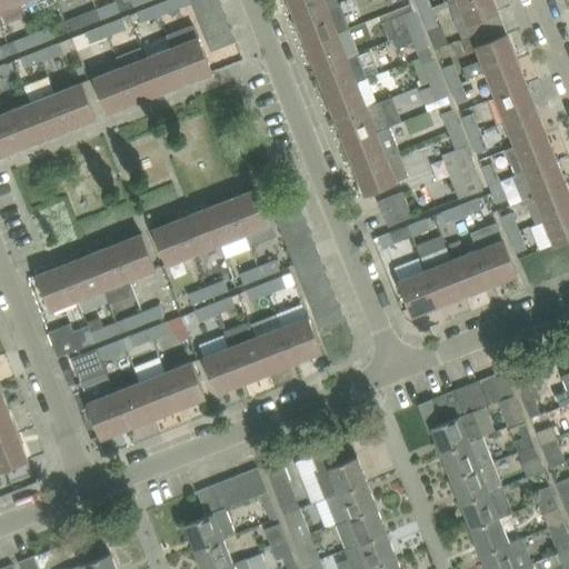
[(0,0),(0,11),(21,3),(19,0),(0,0)]
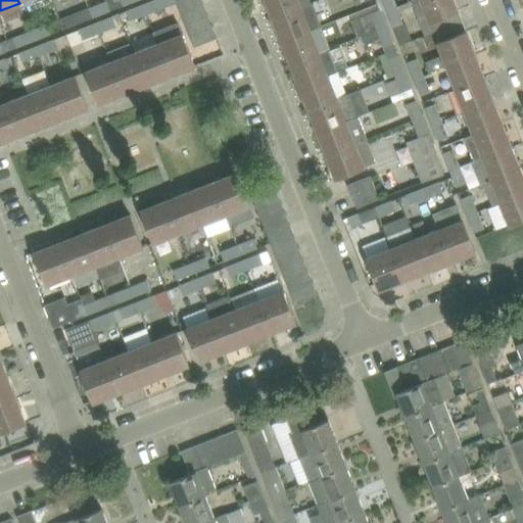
[(116,8),(113,0),(105,0),(106,2),(89,8),(93,17),(116,8)]
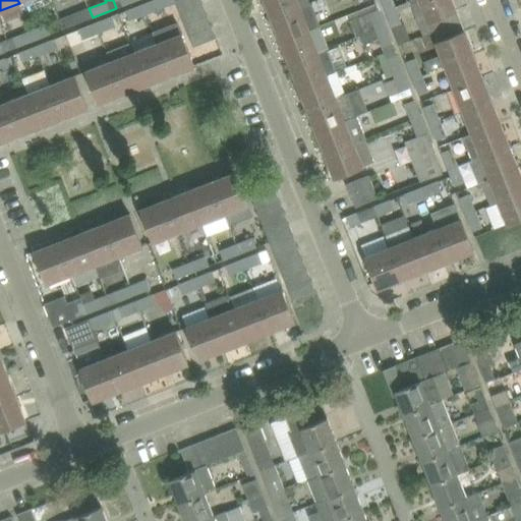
[(137,0),(113,0),(116,8),(137,0)]
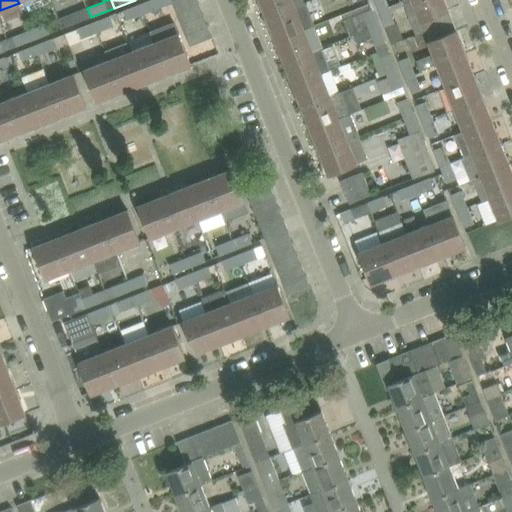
[(143,14),(173,3),(172,1),(171,0),(151,0),(139,5),(143,14)]
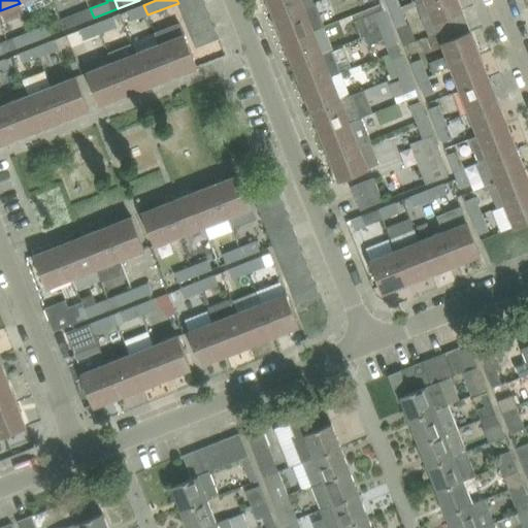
[(205,4),(203,0),(180,0),(177,1),(182,13),(205,4)]
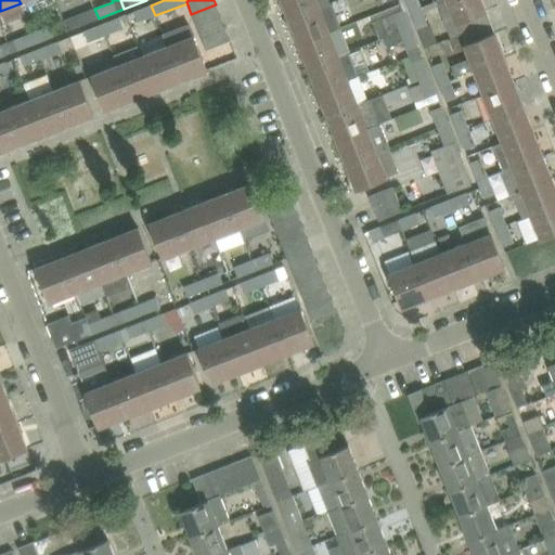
[(331,3),(328,0),(281,0),(289,20),(320,8),(331,3)]
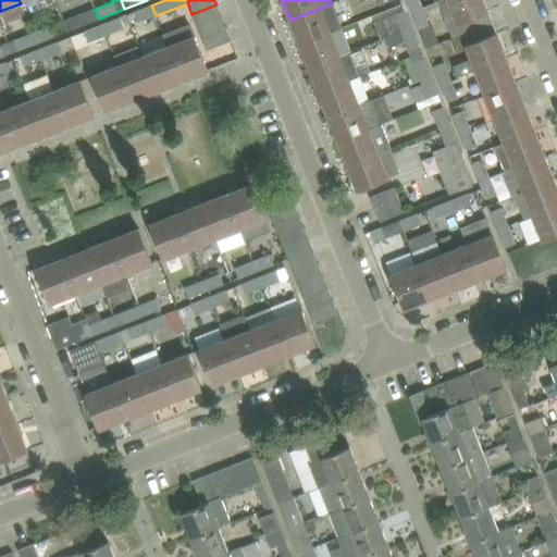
[(424,9),(420,0),(406,0),(412,14),(424,9)]
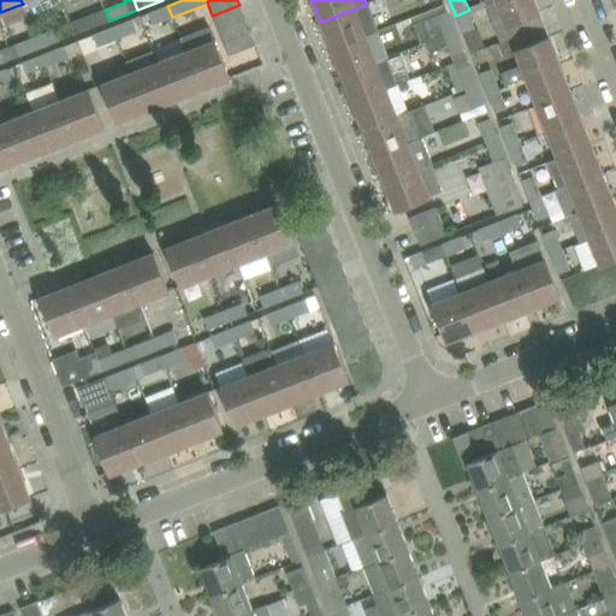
[(511,39),(545,25),(540,13),(534,0),(493,0),(485,4),(501,43),(511,39)]
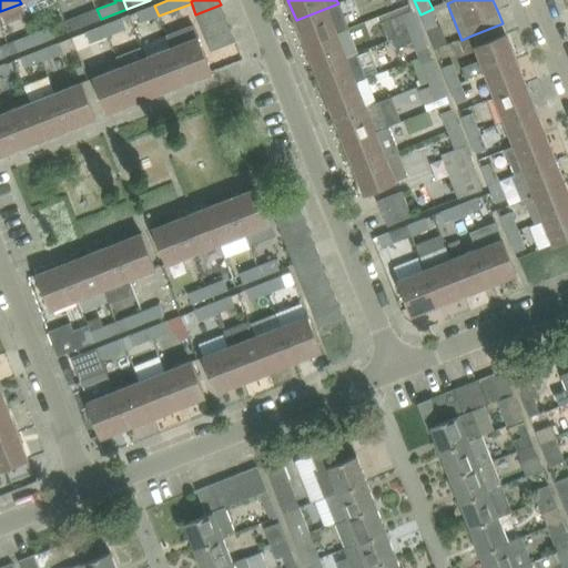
[(348,29),(338,3),(327,8),(296,20),(306,44),(337,32),(337,33),(348,29)]
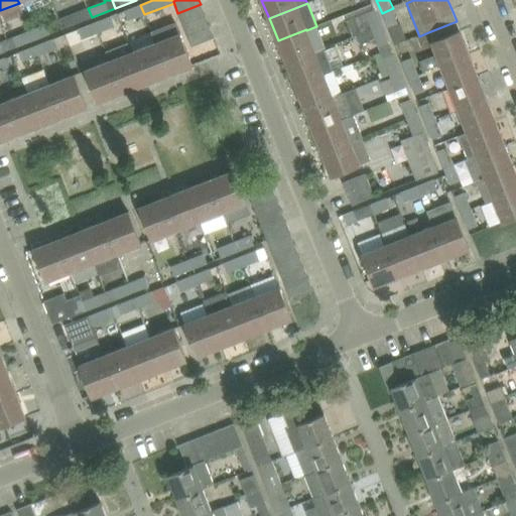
[(205,15),(201,4),(177,13),(182,24),(205,15)]
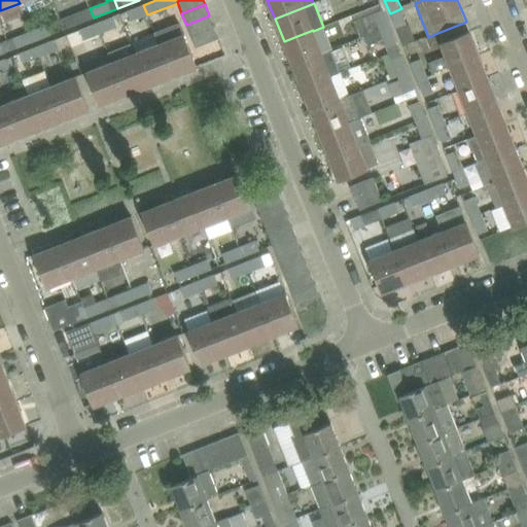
[(401,8),(390,13),(396,29),(408,25),(402,12),(414,8),(412,4),(401,8)]
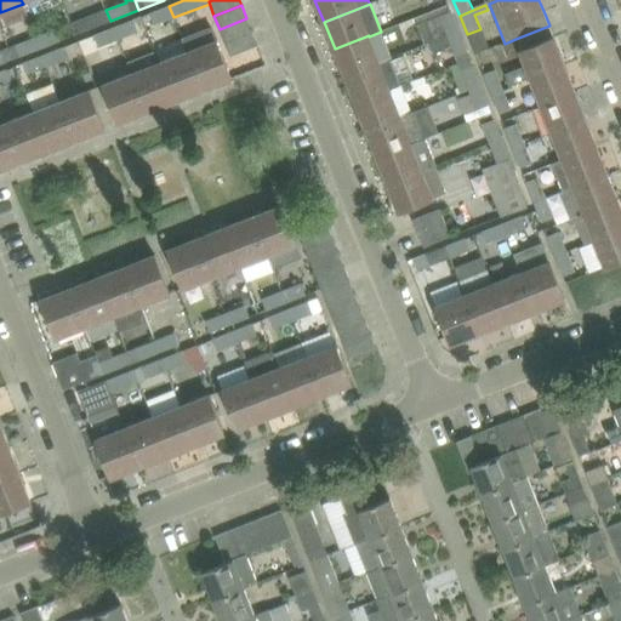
[(174,17),(169,6),(149,13),(154,26),(174,17)]
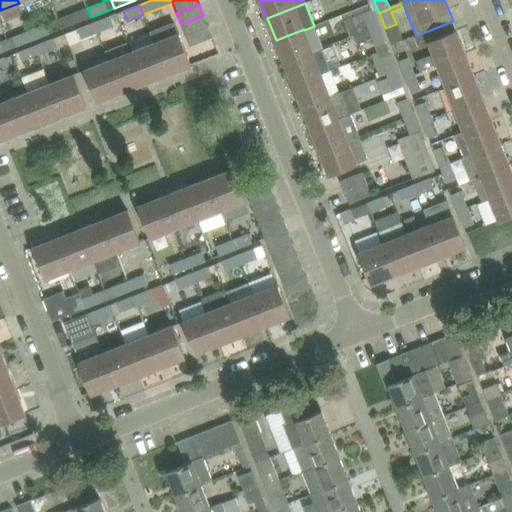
[(87,8),(75,13),(79,22),(91,17),(87,8)]
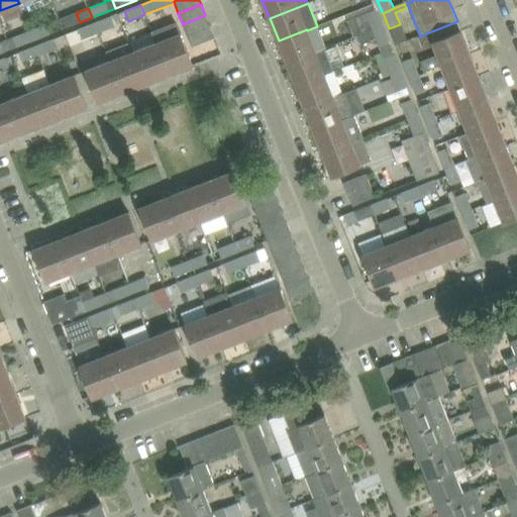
[(353,36),(372,29),(382,25),(376,10),(347,20),(353,36)]
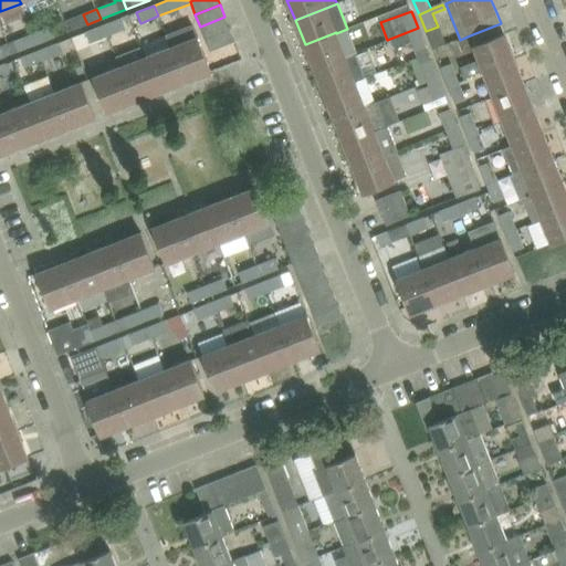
[(230,29),(224,17),(200,27),(205,39),(230,29)]
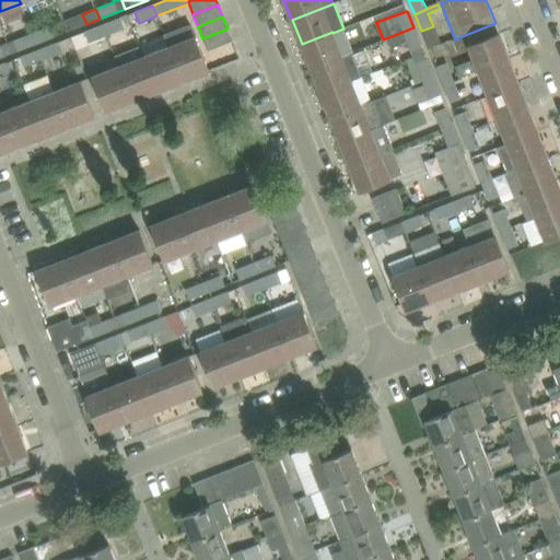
[(120,18),(103,24),(107,35),(125,28),(120,18)]
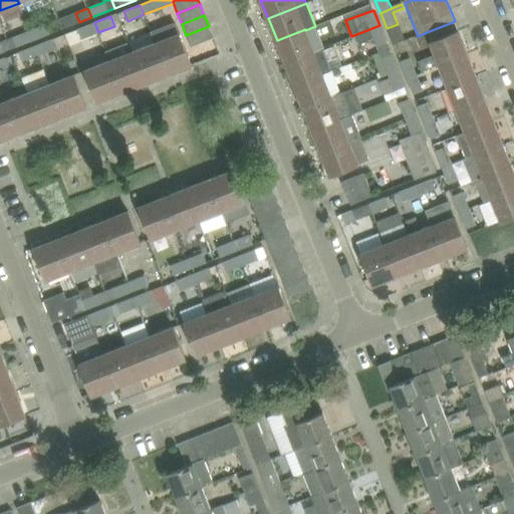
[(467,52),(458,30),(455,21),(427,32),(431,41),(435,53),(418,59),(419,61),(421,68),(439,62),(439,63),(467,52)]
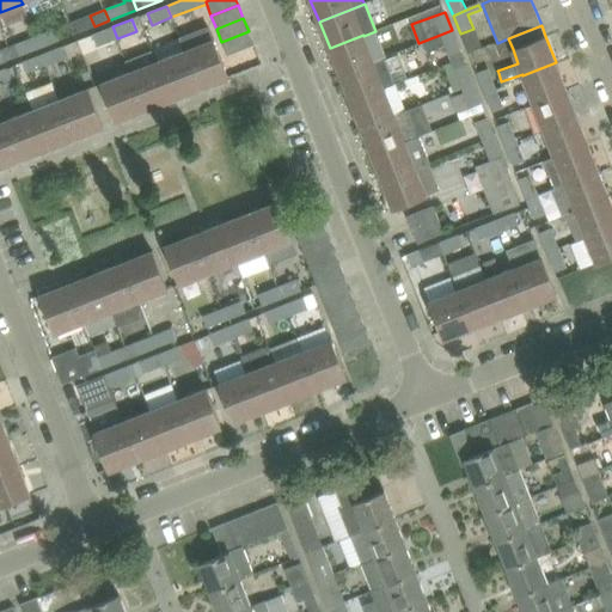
[(117,38),(112,26),(92,35),(97,47),(117,38)]
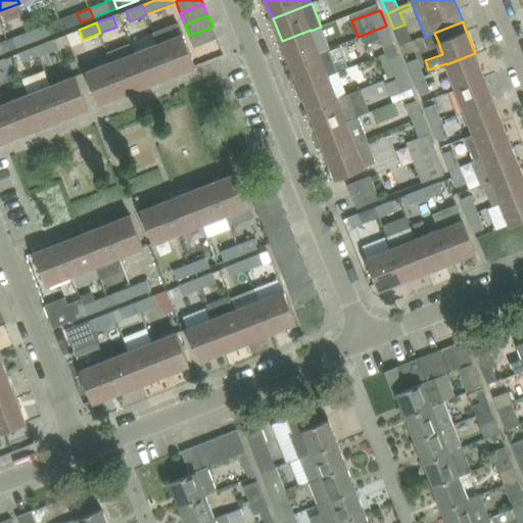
[(195,66),(183,34),(178,22),(153,32),(153,33),(157,44),(158,43),(172,76),(195,66)]
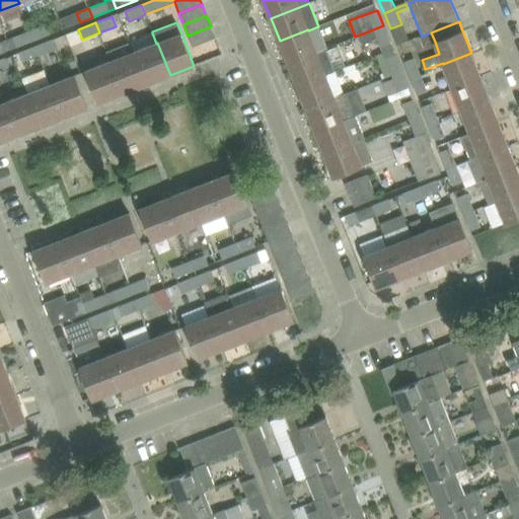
[(48,23),(30,30),(34,41),(52,33),(48,23)]
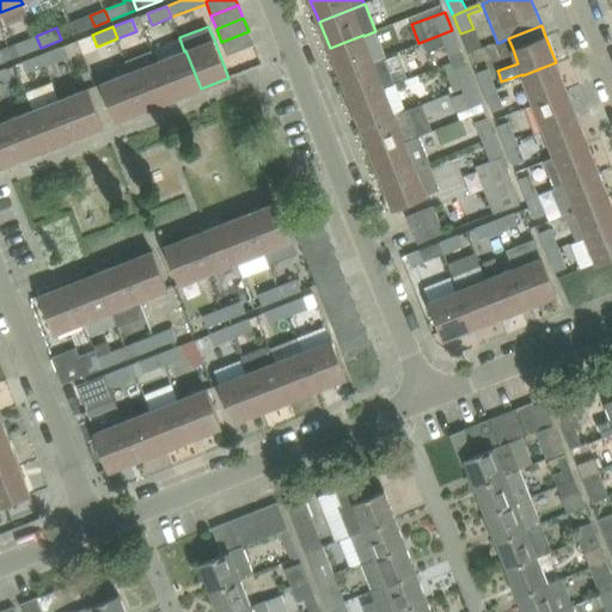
[(452,30),(440,35),(448,55),(460,50),(452,30)]
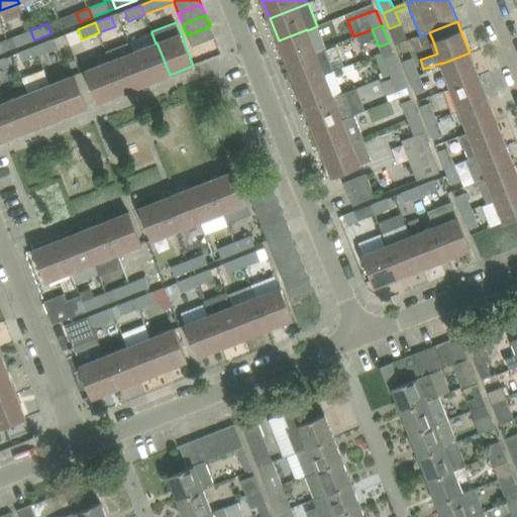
[(214,37),(210,26),(187,35),(192,46),(214,37)]
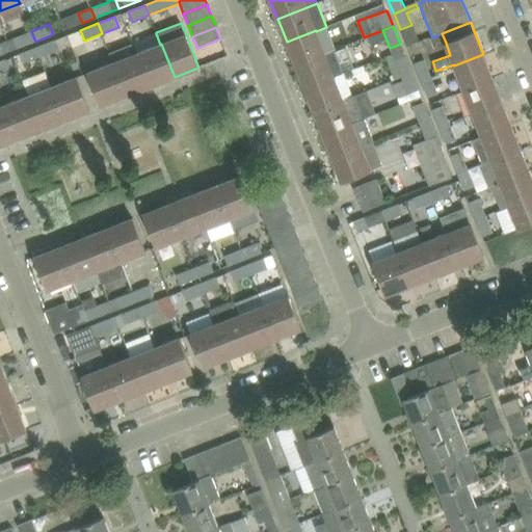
[(335,50),(335,51),(336,50),(326,27),(316,31),(316,30),(287,42),(295,65),(335,50)]
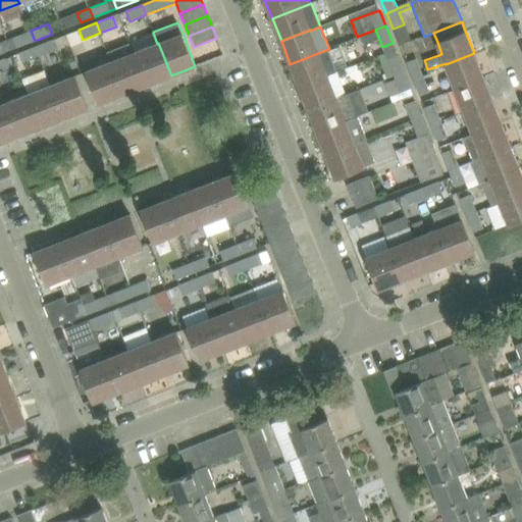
[(35,41),(31,31),(13,37),(17,48),(35,41)]
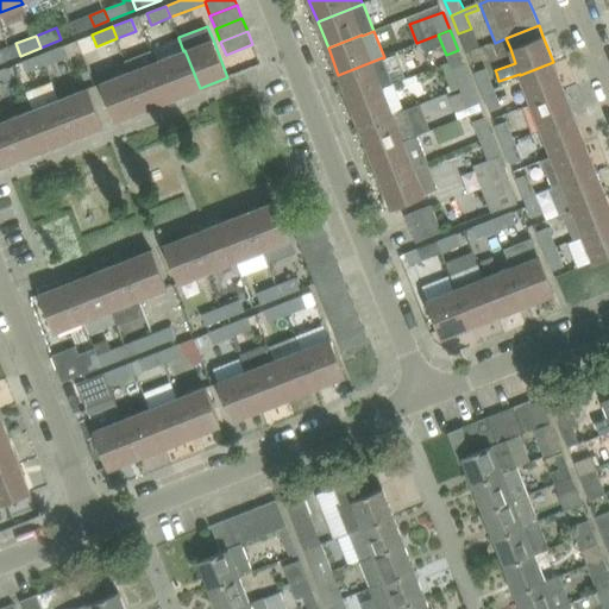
[(200,88),(184,50),(183,51),(179,38),(151,49),(152,51),(157,62),(171,100),(189,93),(200,88)]
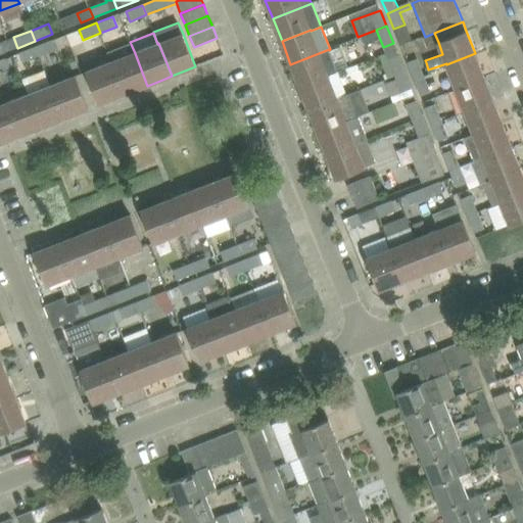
[(52,40),(36,46),(40,56),(56,50),(52,40)]
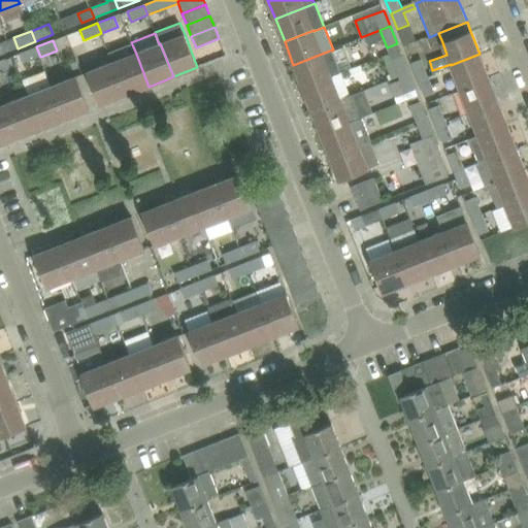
[(149,87),(136,54),(132,44),(108,54),(111,63),(125,96),(134,92),(149,87)]
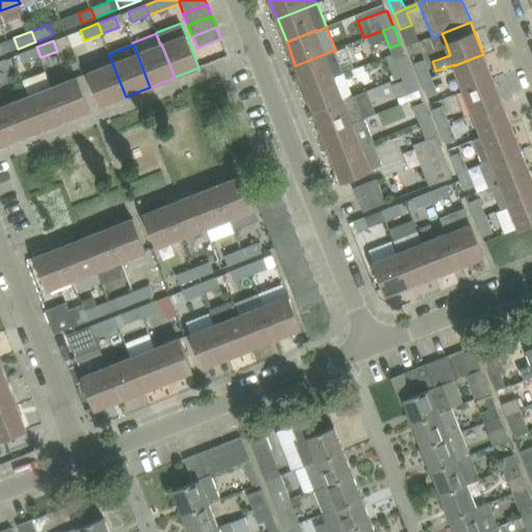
[(41,57),(36,47),(20,54),(24,63),(41,57)]
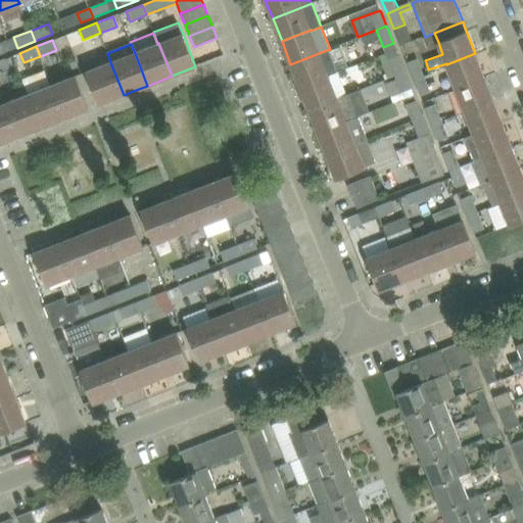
[(299,87),(337,72),(329,50),(329,49),(290,64),(299,87)]
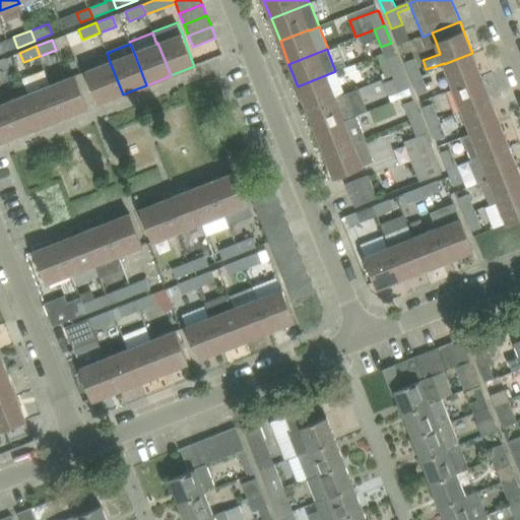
[(481,76),(472,53),(444,64),(453,87),(481,76)]
